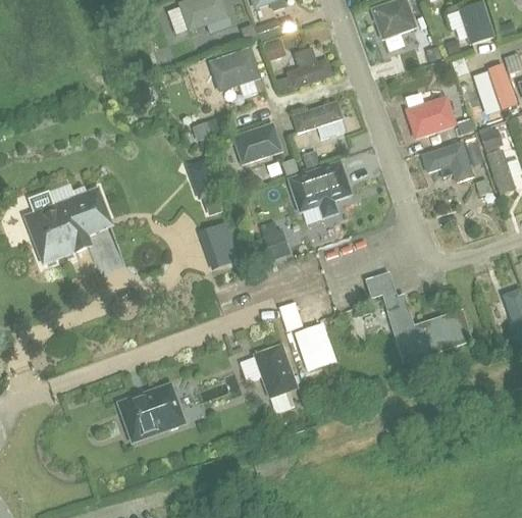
[(227,15),(221,0),(188,0),(179,3),(190,30),(227,15)]
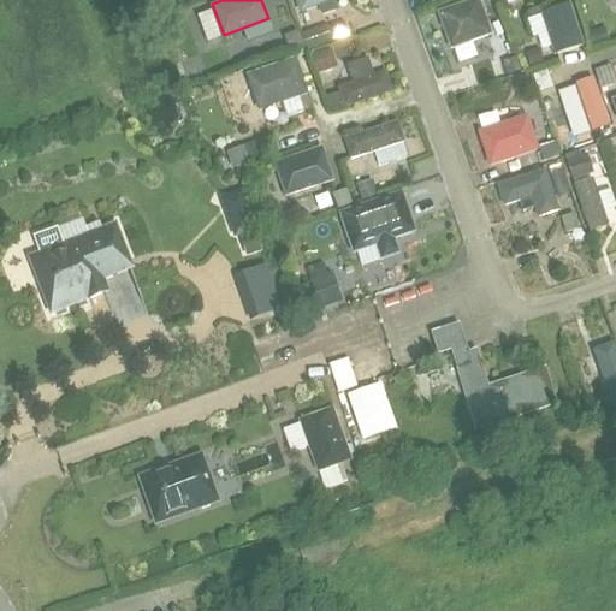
[(336,6),(333,0),(297,0),(300,7),(318,1),(321,11),(336,6)]
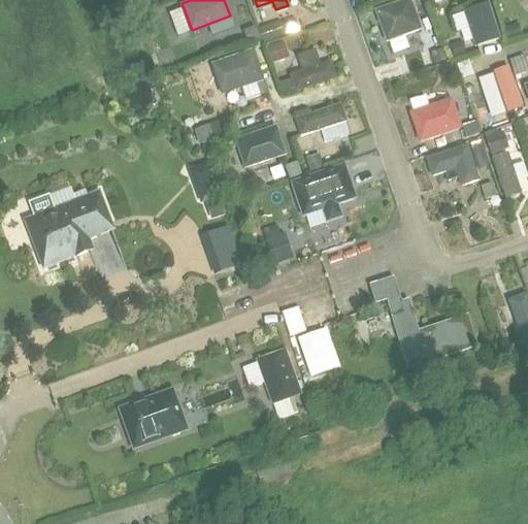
[(387,39),(421,27),(411,0),(404,0),(376,10),(387,39)]
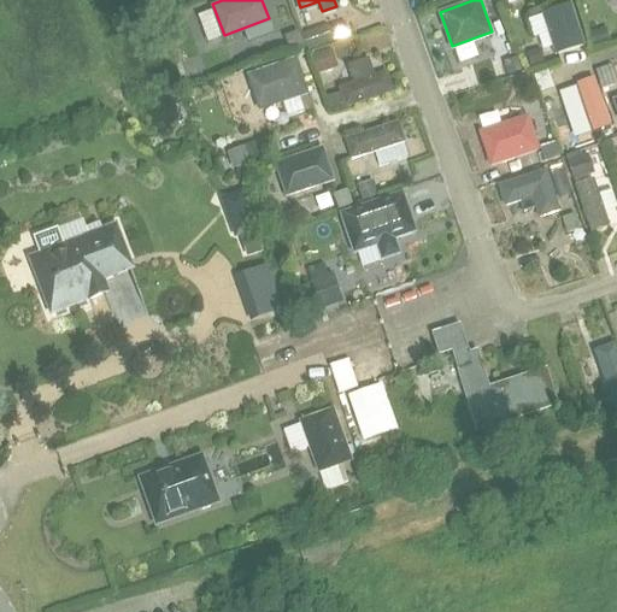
[(547,25),(553,42),(556,52),(583,43),(570,3),(542,11),(544,12),(547,25)]
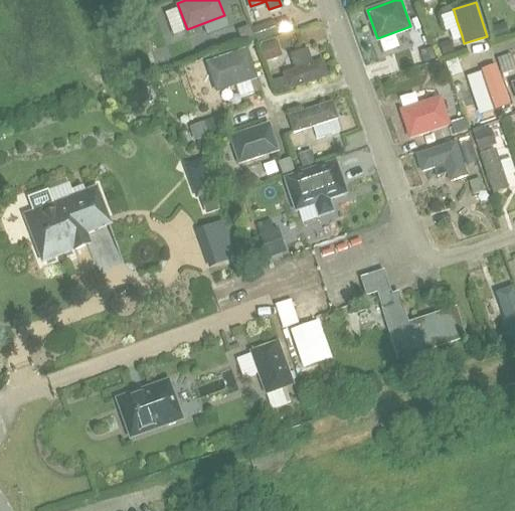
[(286,42),(268,47),(274,67),(292,62),(286,42)]
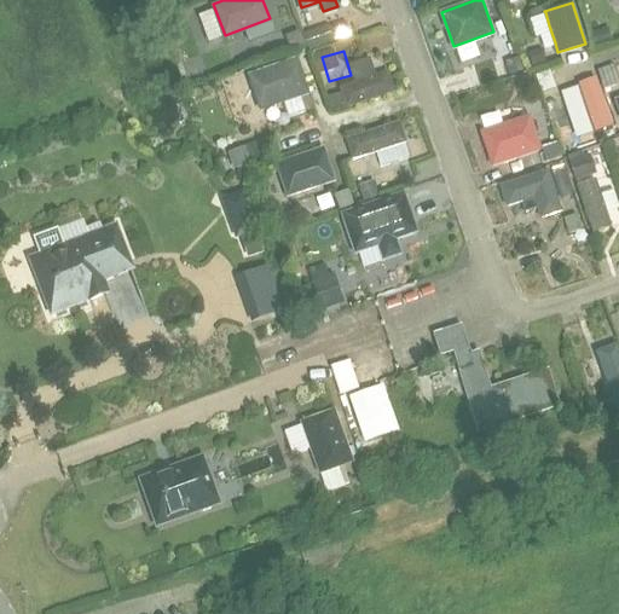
[(293,54),(248,70),(260,106),(305,91),(293,54)]
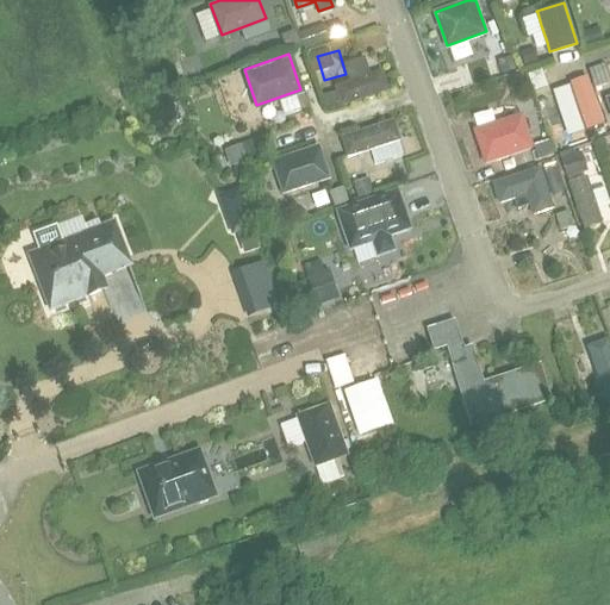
[(511,54),(497,57),(500,70),(515,67),(511,54)]
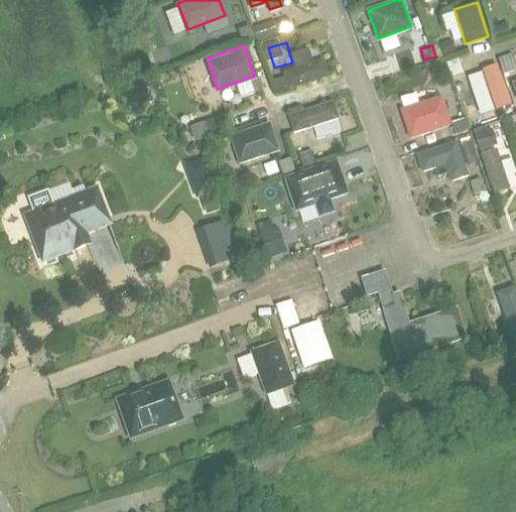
[(321,59),(311,62),(306,47),(290,52),(295,69),(284,72),(289,87),(327,75),(321,59)]
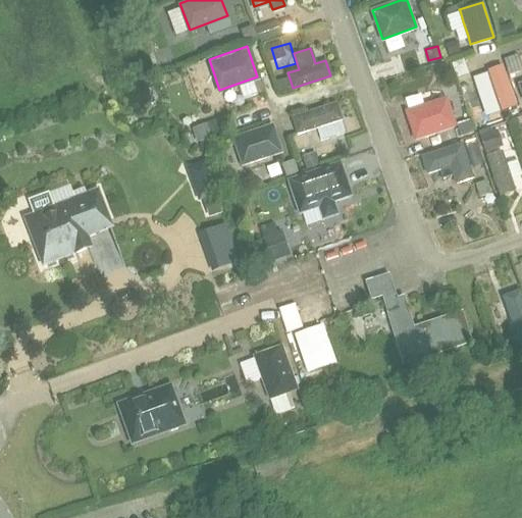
[(502,109),(517,104),(504,65),(488,70),(502,109)]
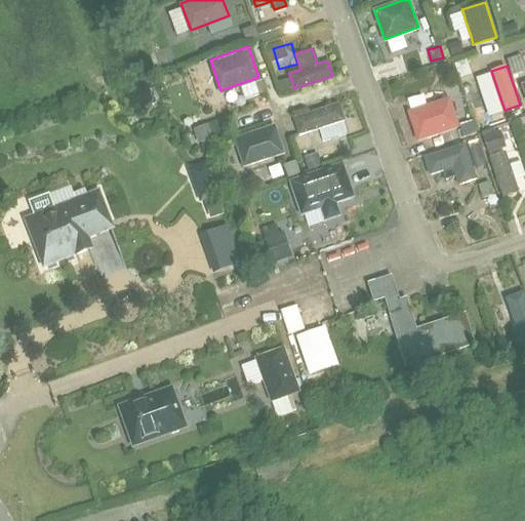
[(202,83),(208,101),(219,96),(213,79),(202,83)]
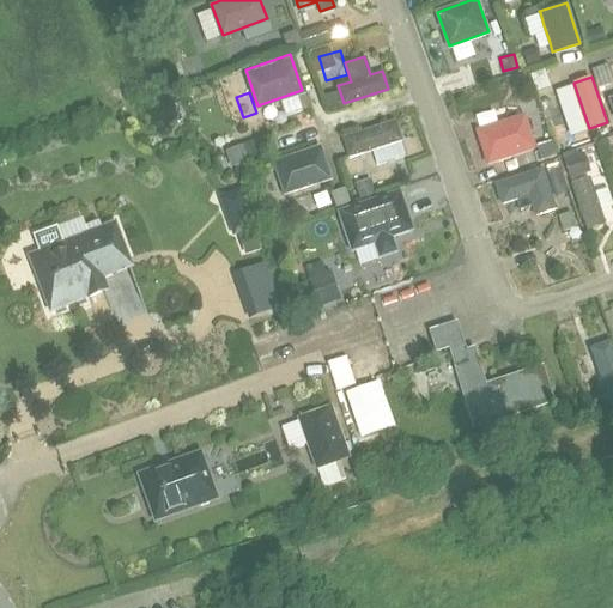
[(489,162),(533,147),(522,115),(478,129),(489,162)]
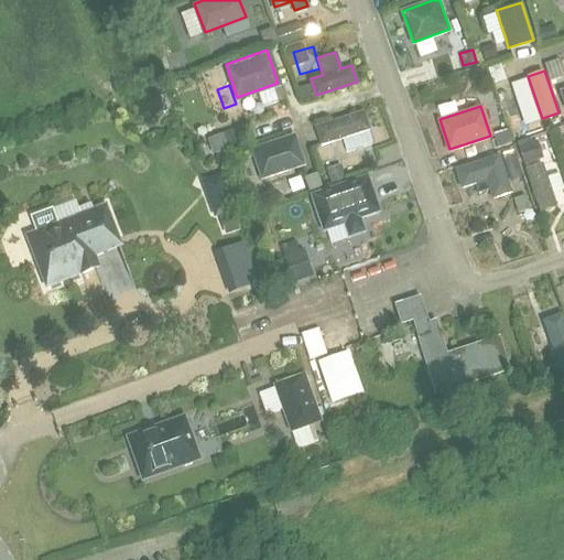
[(370,140),(367,129),(368,128),(361,110),(316,126),(322,143),(343,137),(347,149),(370,140)]
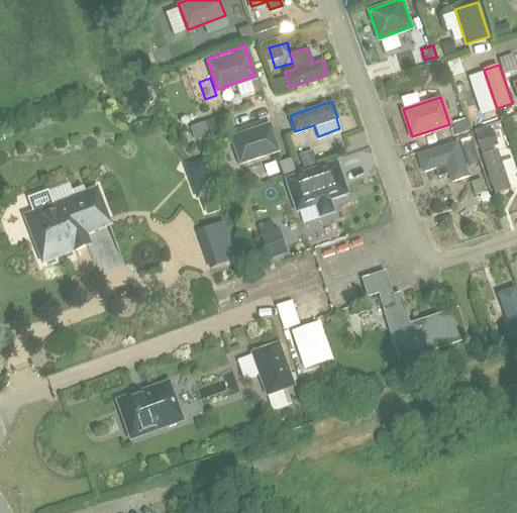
[(516,124),(516,119),(514,111),(506,114),(510,127),(516,124)]
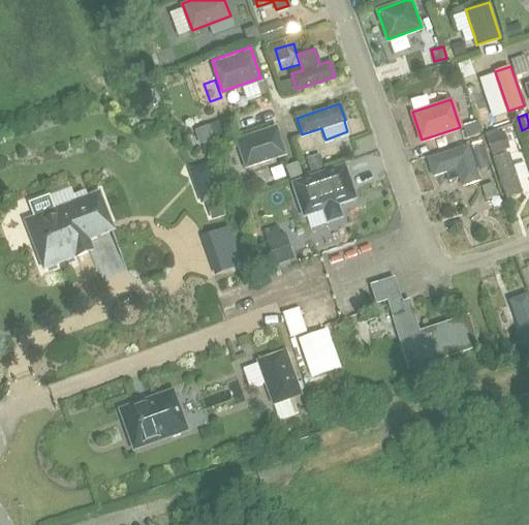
[(478,131),(474,118),(463,122),(467,135),(478,131)]
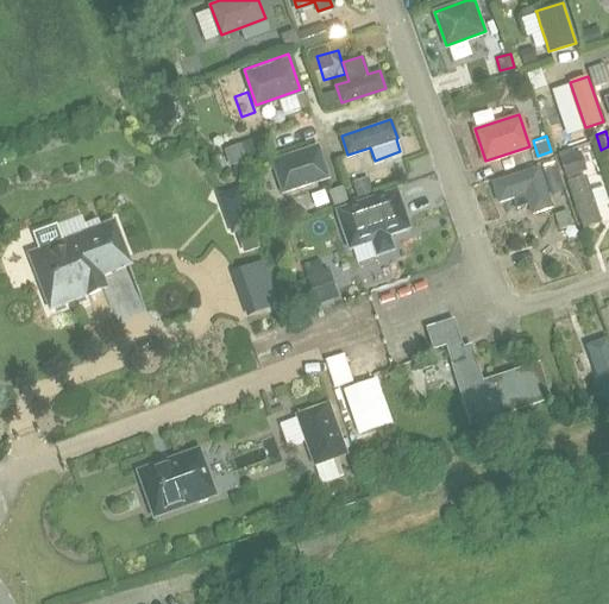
[(281,190),(325,176),(314,145),(271,159),(281,190)]
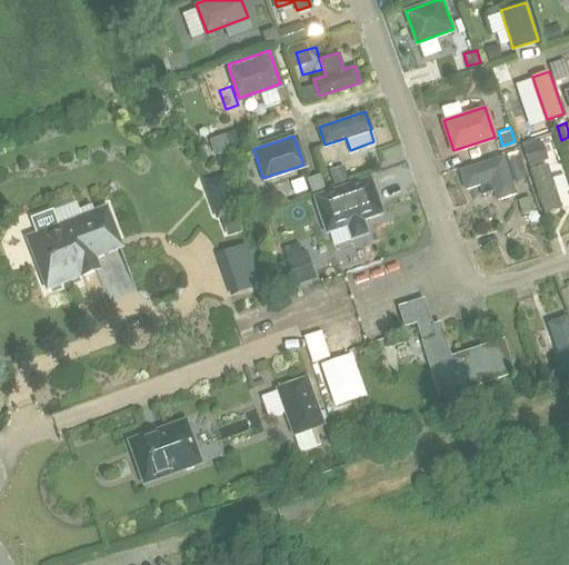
[(540,139),(522,146),(528,162),(546,156),(540,139)]
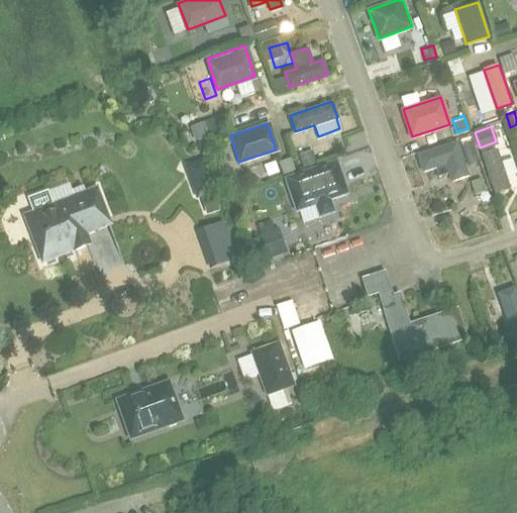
[(468,164),(478,160),(470,138),(460,142),(468,164)]
